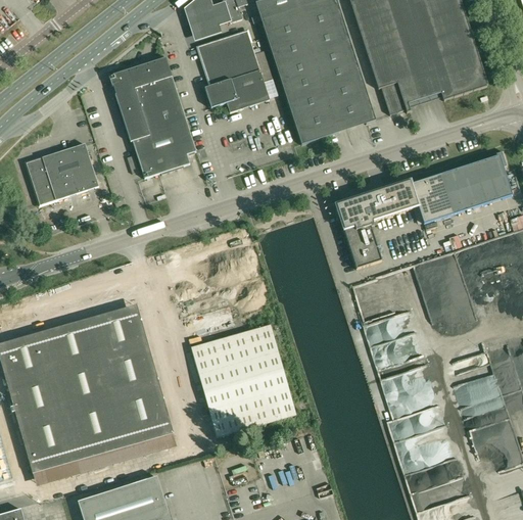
[(212,7),(210,0),(194,0),(184,9),(195,41),(222,33),(220,27),(229,22),(223,3),(212,7)]
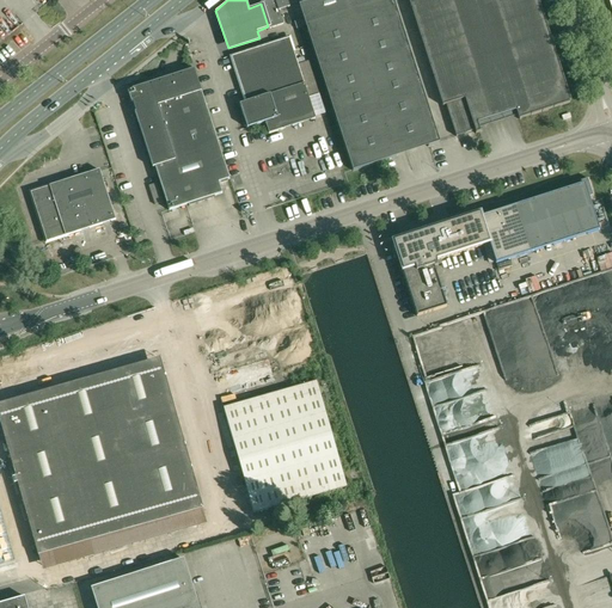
[(261,0),(269,25),(283,20),(279,7),(289,4),(288,0),(261,0)]
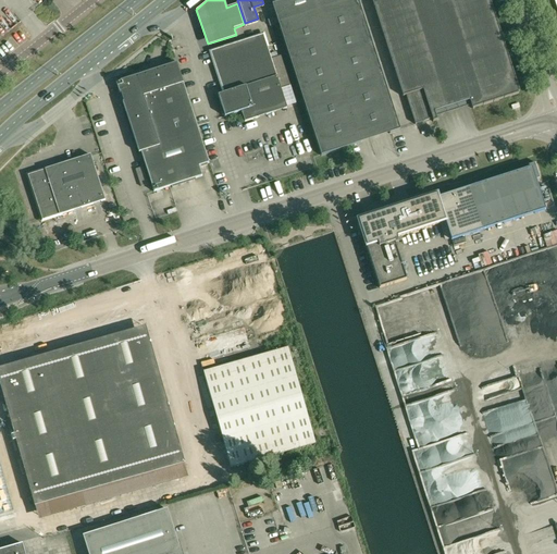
[(390,131),(399,127),(358,0),(275,0),(272,1),(275,14),(268,16),(270,24),(277,21),(321,154),(360,140),(357,131),(386,121),(390,131)]
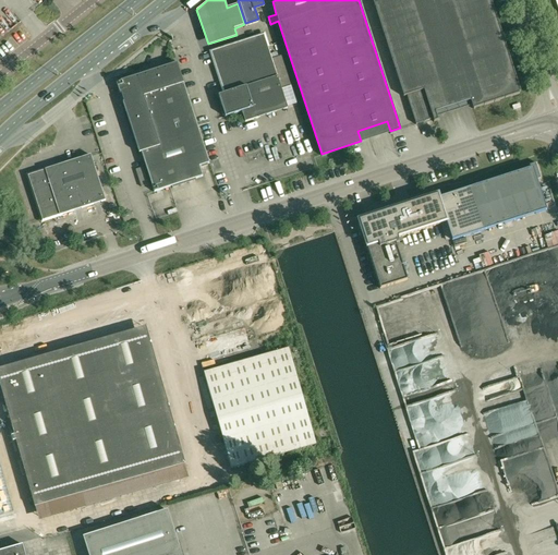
[(373,0),(403,94),(407,93),(415,122),(433,116),(434,119),(438,118),(435,110),(471,98),(473,106),(519,91),(519,89),(520,88),(492,0),(373,0)]
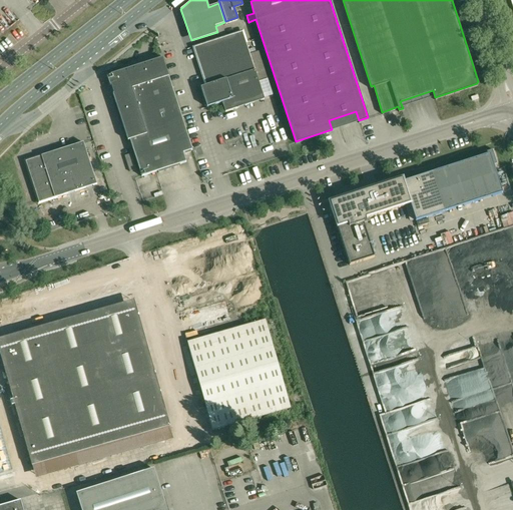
[(264,97),(246,39),(243,29),(193,45),(206,83),(200,85),(207,104),(222,99),(225,109),(264,97)]
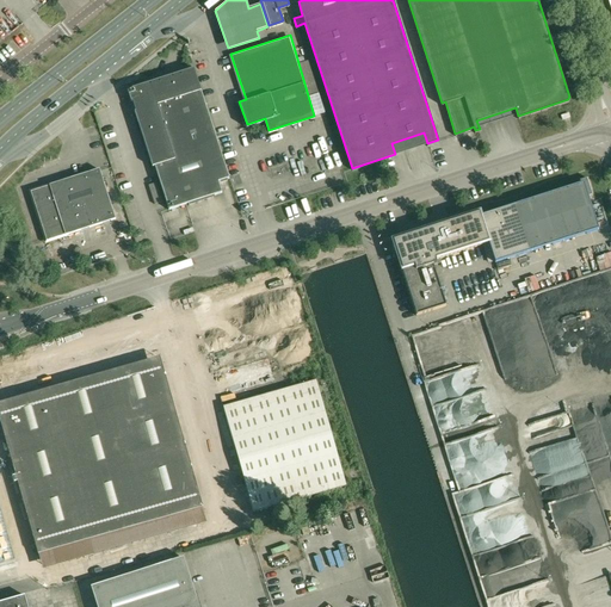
[(216,135),(193,67),(129,87),(153,163),(155,163),(168,206),(186,202),(222,190),(218,179),(229,175),(216,135)]
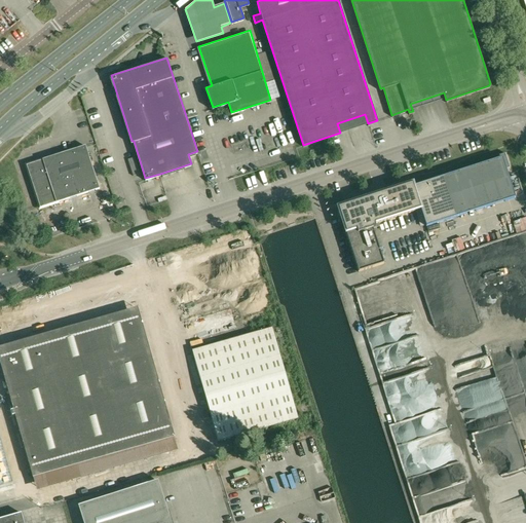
[(99,186),(86,146),(85,144),(26,162),(40,206),(99,186)]
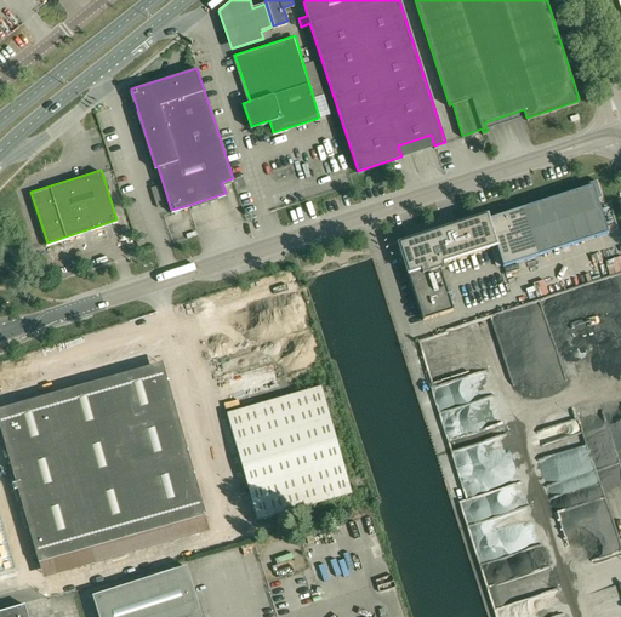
[(534,201),(488,217),(496,244),(503,264),(608,230),(602,209),(609,206),(608,205),(607,201),(599,204),(597,195),(600,194),(596,178),(530,199),(530,200),(534,199),(534,201)]
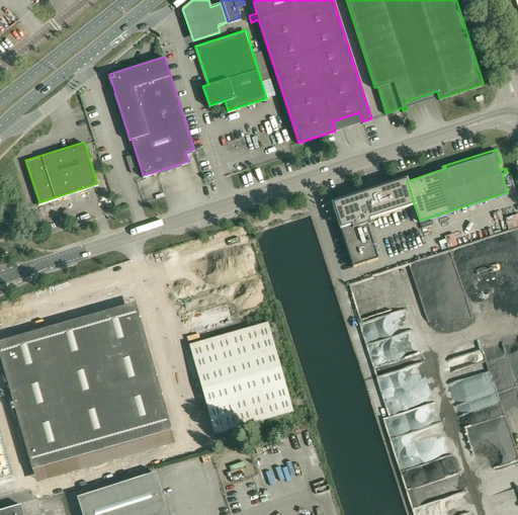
[(334,205),(337,215),(353,265),(378,257),(367,222),(370,221),(369,218),(414,203),(407,181),(407,178),(336,200),(337,204),(334,205)]
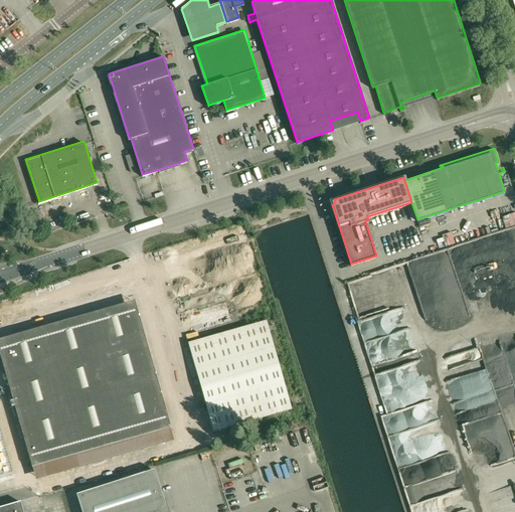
[(32,465),(36,478),(174,439),(170,425),(135,299),(0,337),(0,353),(32,465)]
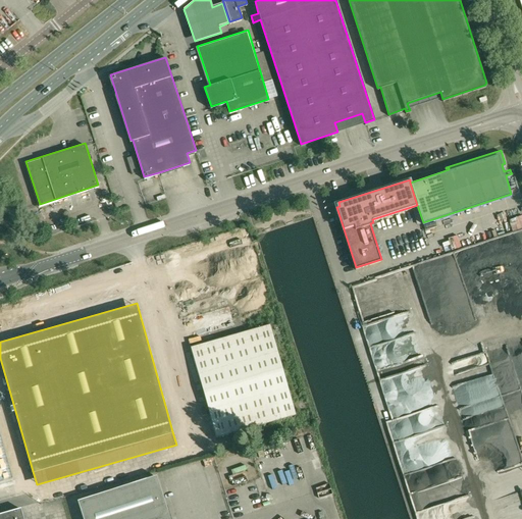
[(235,322),(228,304),(191,315),(196,333),(235,322)]
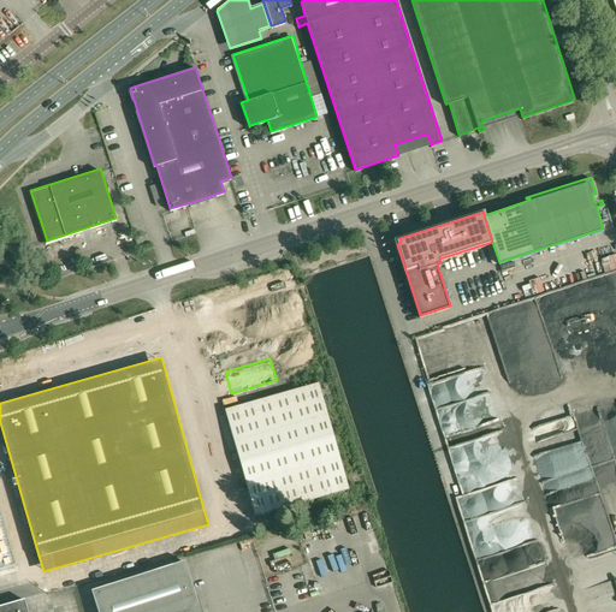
[(225,408),(254,509),(255,514),(349,487),(318,381),(225,408)]
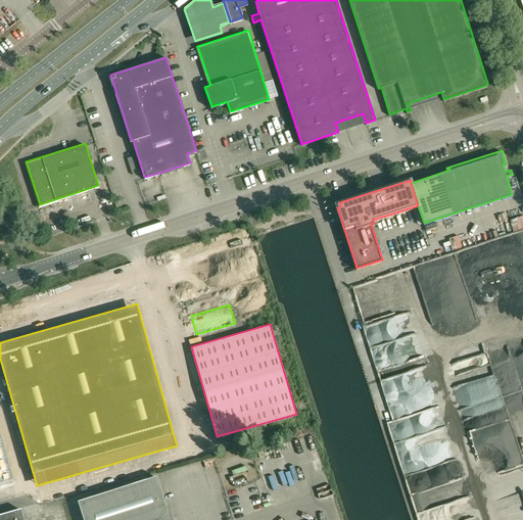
[(417,327),(372,343),(380,365),(425,347),(417,327)]
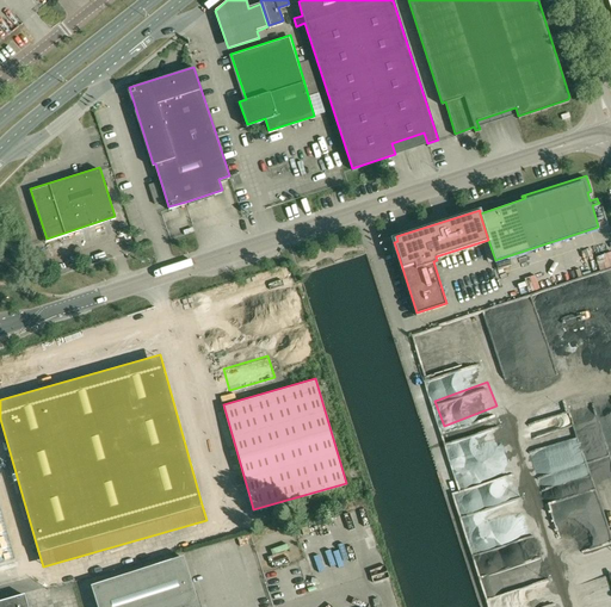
[(610,459),(594,460),(596,478),(610,476),(610,474),(606,475),(606,466),(610,465),(610,459)]
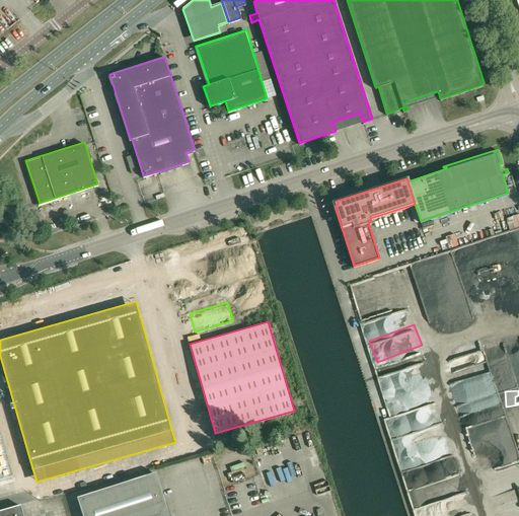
[(0,477),(12,474),(0,431),(0,477)]
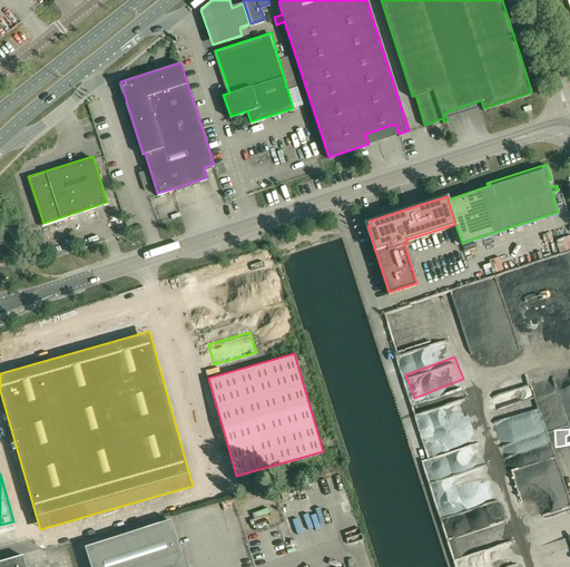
[(300,515),(303,524),(312,520),(308,511),(300,515)]
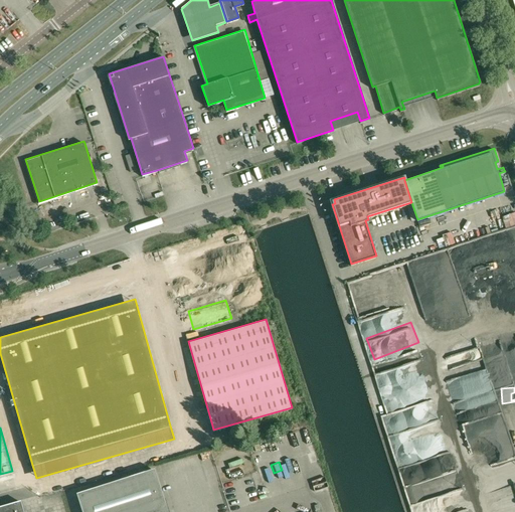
[(167,511),(154,469),(76,493),(82,511),(167,511)]
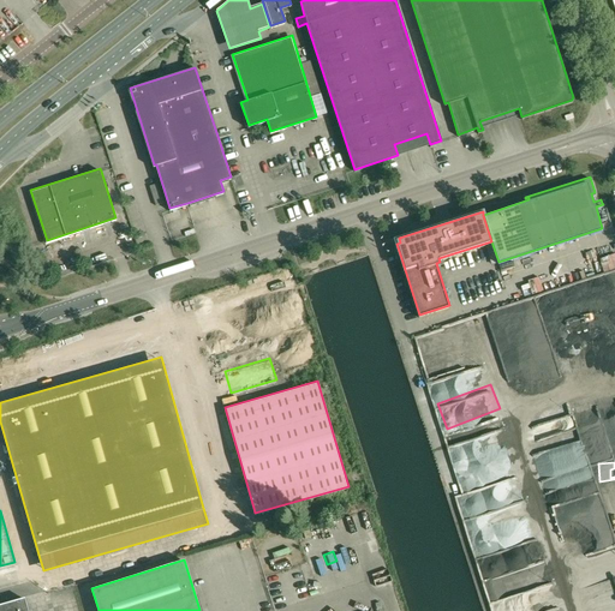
[(0,610),(28,610),(24,597),(1,604),(0,603),(0,610)]
